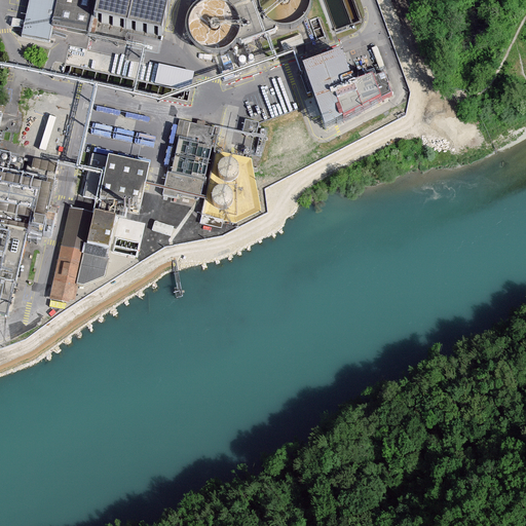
[(30,0),(25,28),(24,34),(50,40),(53,27),(90,35),(95,20),(164,36),(173,0),(30,0)]
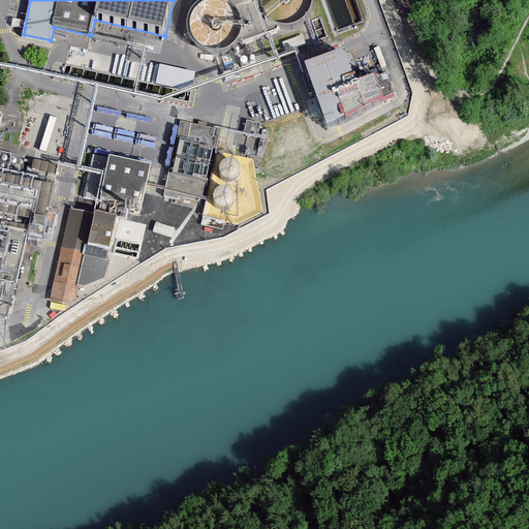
[(243,35),(241,39),(248,44),(279,33),(281,22),(273,17),(267,8),(265,0),(226,0),(229,1),(238,7),(243,16),(245,26),(243,35)]
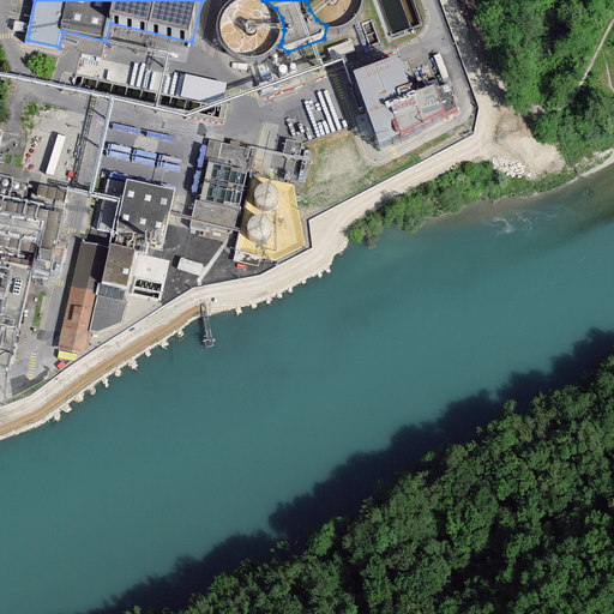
[(363,24),(371,46),(380,42),(373,20),(363,24)]
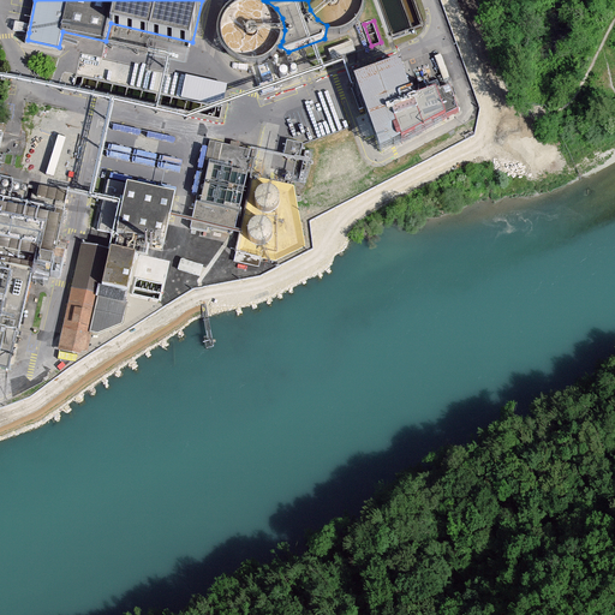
[(407,63),(356,82),(358,88),(353,89),(360,111),(366,109),(370,120),(382,153),(463,112),(452,81),(418,94),(407,63)]
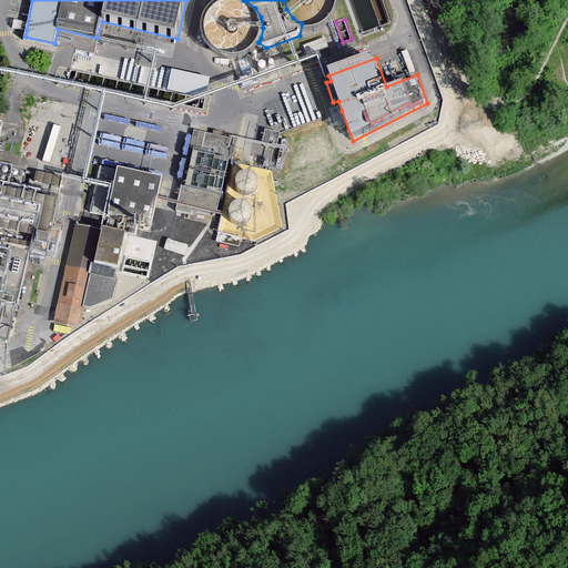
[(210,97),(214,78),(176,69),(171,88),(210,97)]
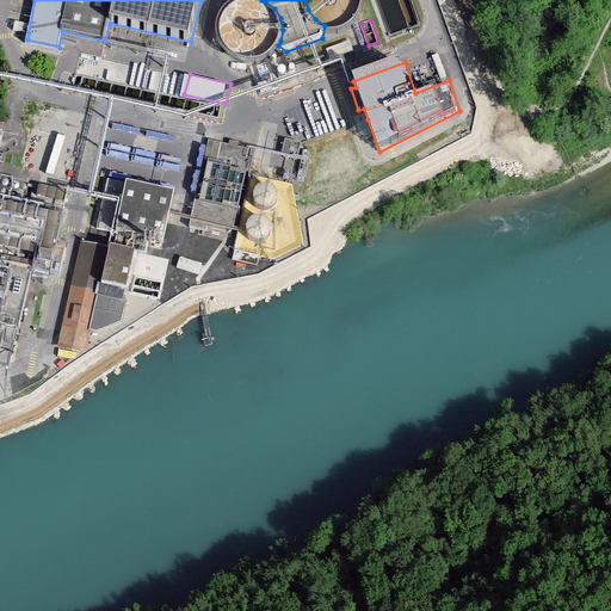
[(113,129),(139,135),(141,129),(115,123),(113,129)]
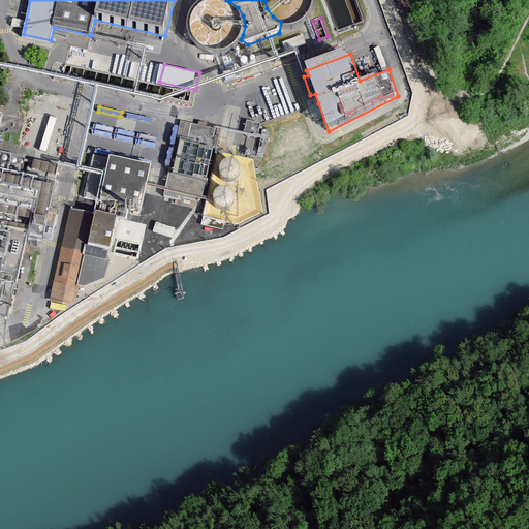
[(127,118),(150,123),(151,119),(128,113),(127,118)]
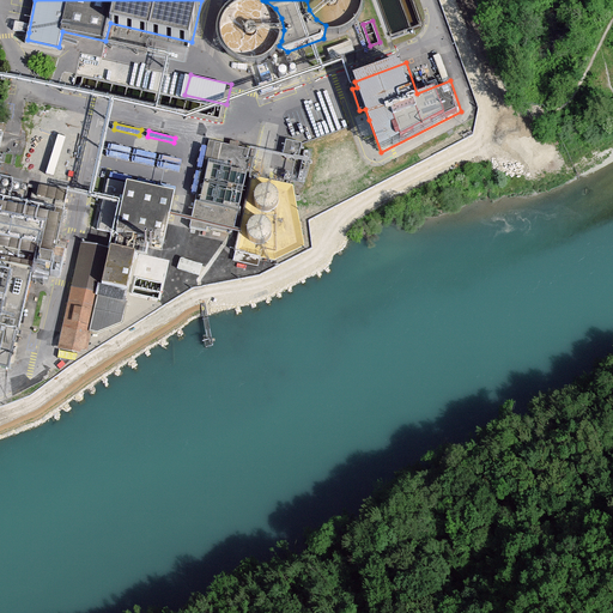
[(219,141),(211,140),(192,229),(207,232),(208,228),(236,232),(248,175),(253,150),(219,141)]
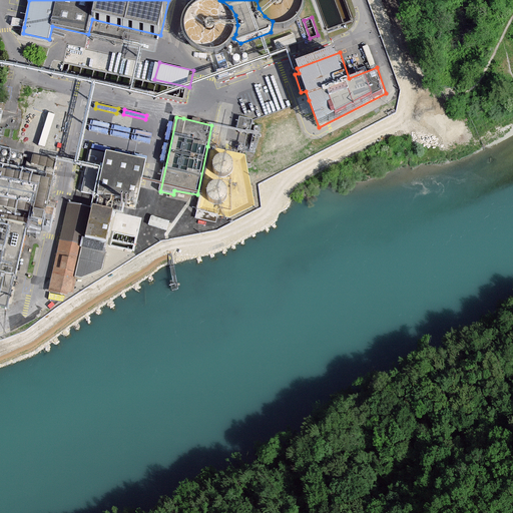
[(254,119),(241,117),(239,126),(252,128),(254,119)]
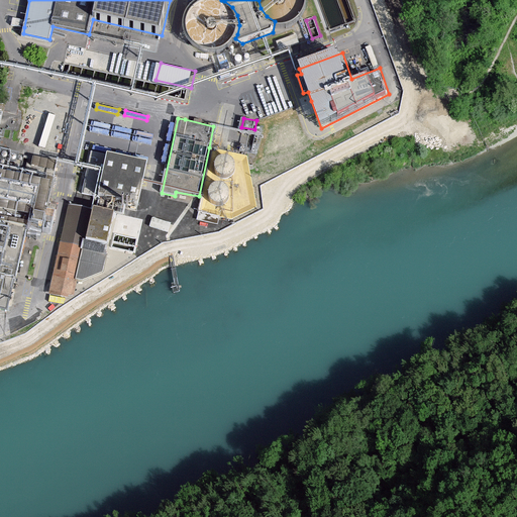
[(93,121),(91,131),(109,135),(111,125),(93,121)]
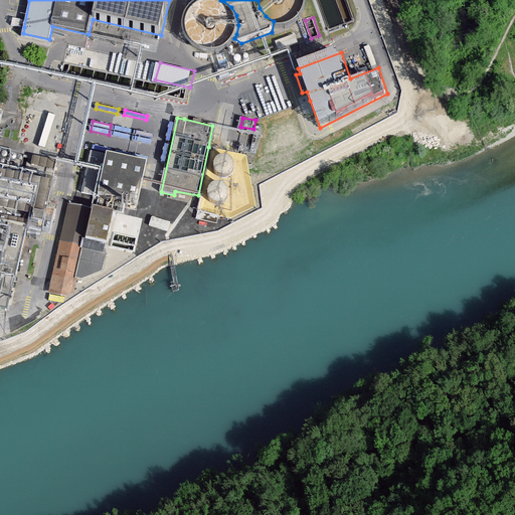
[(114,126),(112,136),(130,140),(132,130),(114,126)]
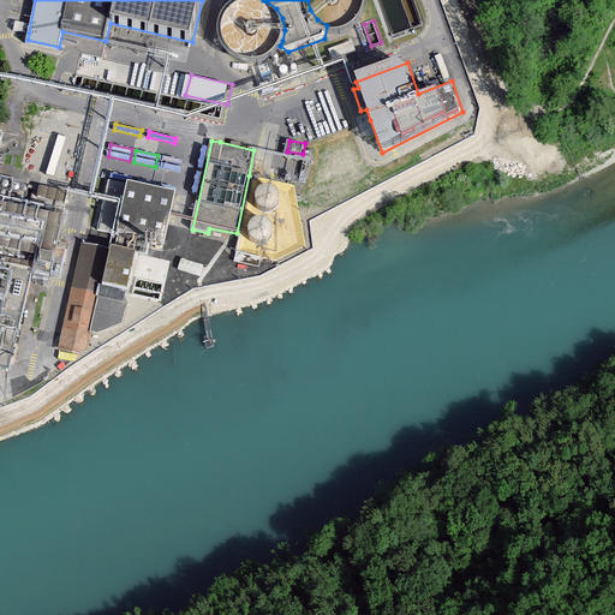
[(314,153),(306,151),(305,155),(299,180),(306,183),(314,153)]
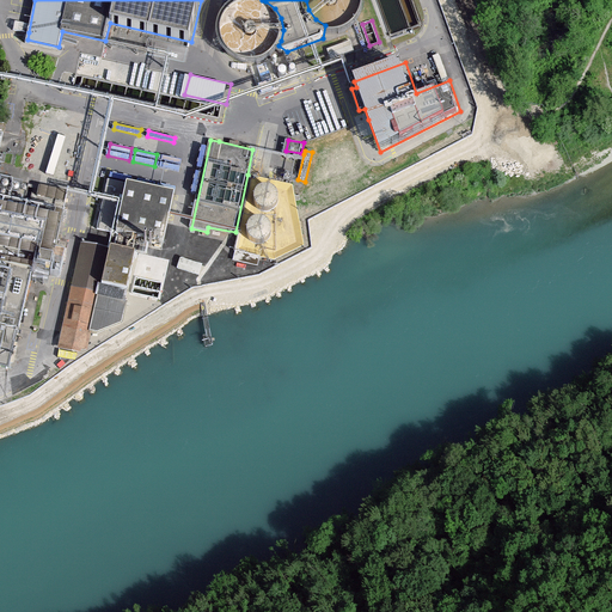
[(161,155),(159,167),(181,171),(183,159),(161,155)]
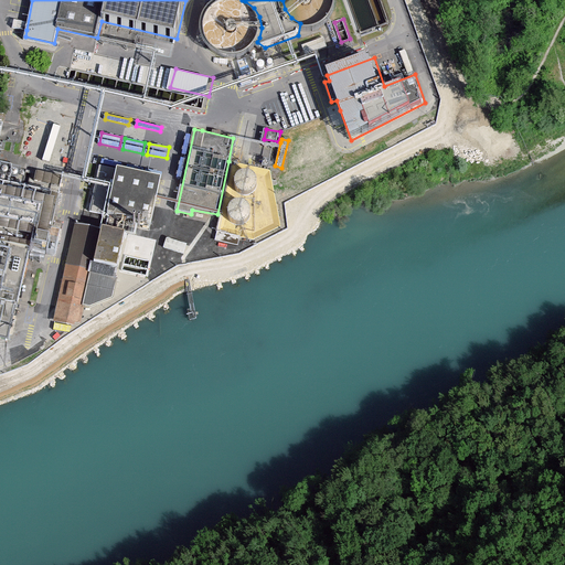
[(123,163),(103,159),(102,164),(121,169),(123,163)]
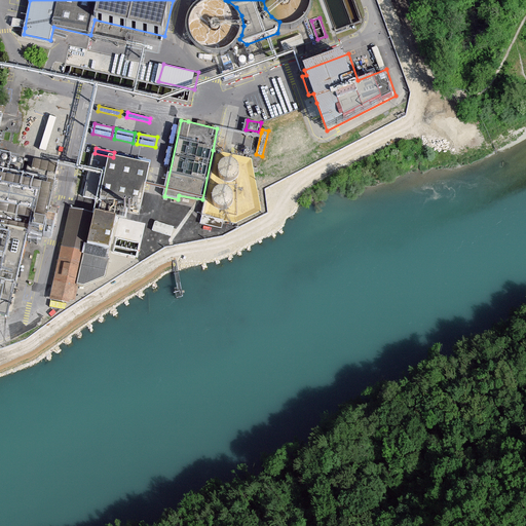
[(142,210),(151,167),(92,155),(83,196),(142,210)]
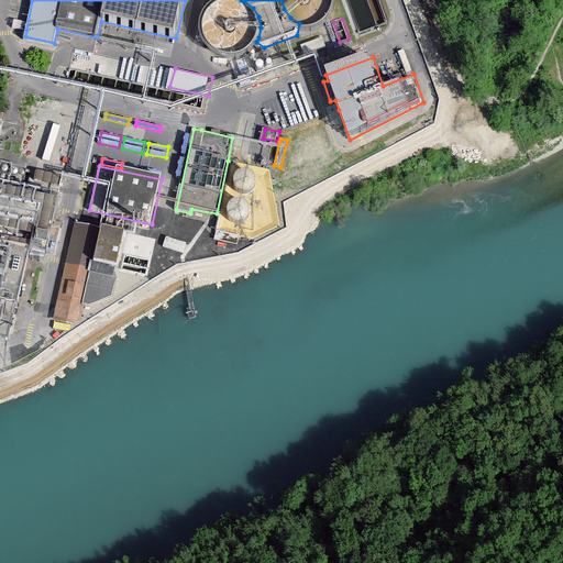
[(243,173),(239,174),(235,177),(234,181),(234,186),(235,189),(239,192),(242,195),(246,195),(251,192),(254,190),(255,186),(255,181),(254,178),(251,175),(247,173),(243,173)]
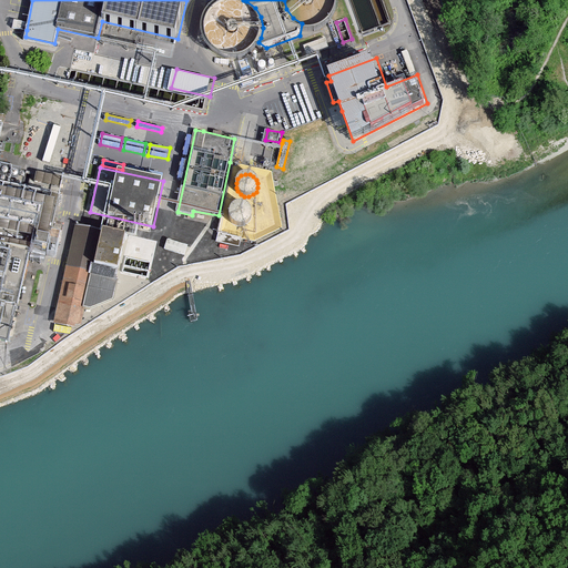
[(0,338),(9,341),(32,247),(49,252),(58,200),(0,186),(0,338)]
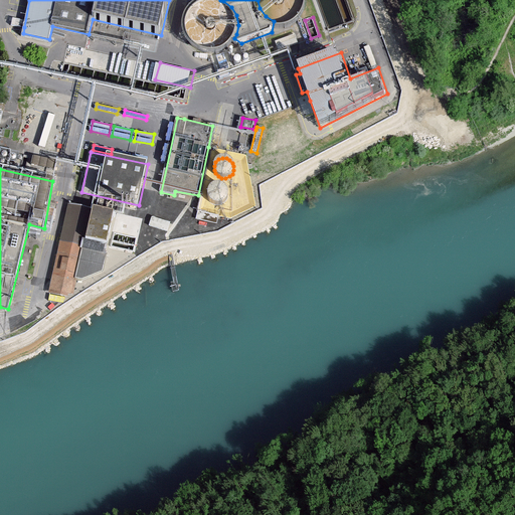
[(216,185),(213,187),(210,190),(209,193),(209,197),(210,201),(213,203),(217,205),(221,204),(224,203),(227,200),(228,196),(228,192),(227,189),(224,186),(220,185),(216,185)]
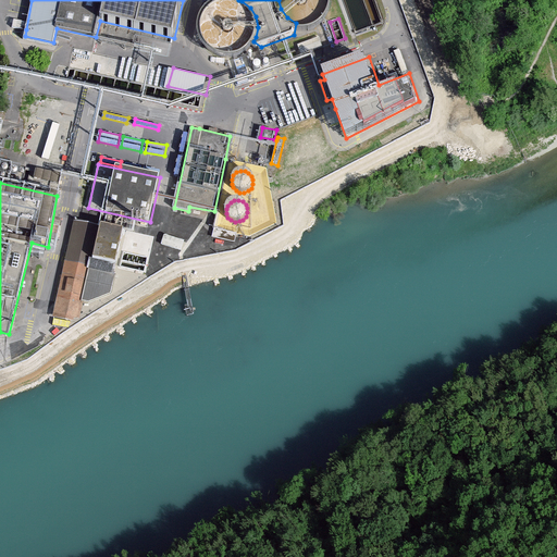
[(139,279),(148,234),(102,222),(101,226),(75,221),(54,317),(74,321),(75,318),(81,319),(84,301),(90,302),(113,293),(118,274),(139,279)]
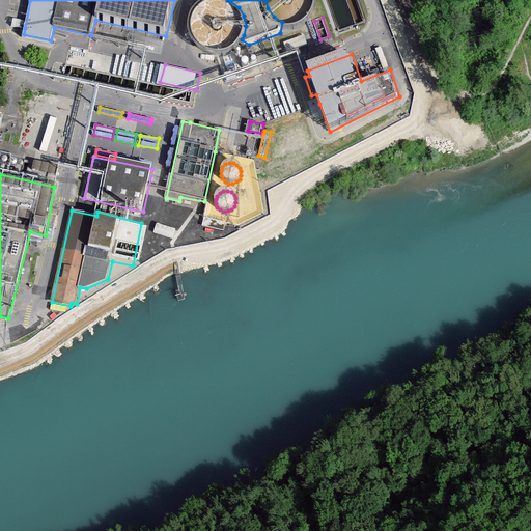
[(227,222),(205,217),(203,226),(225,230),(227,222)]
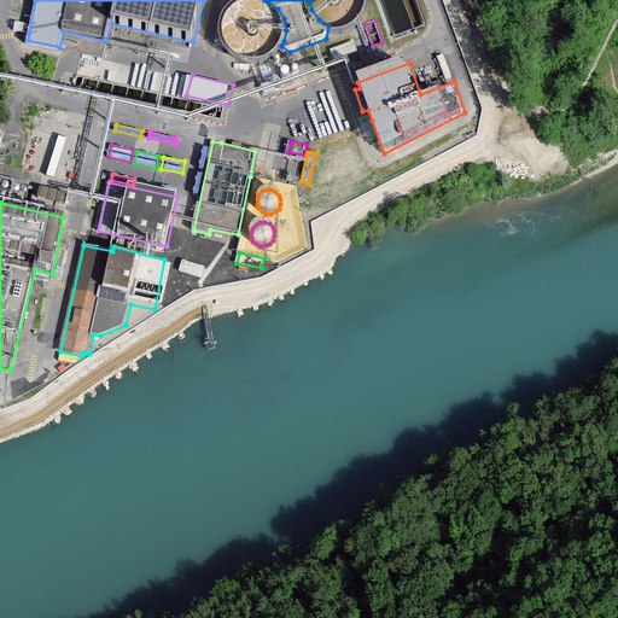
[(204,267),(184,260),(180,272),(200,278),(204,267)]
